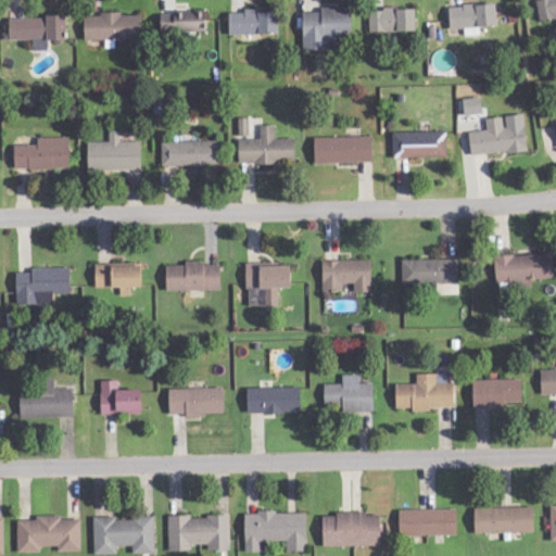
[(353,8),(321,8),(321,12),(304,13),(305,49),(340,48),(340,36),(353,36),(353,8)]
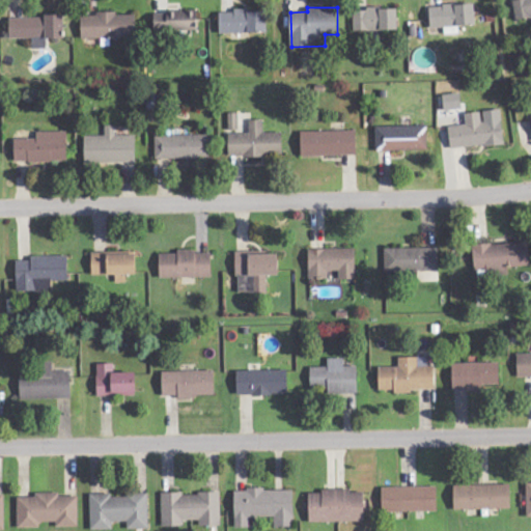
[(399,30),(398,8),(354,9),(354,31),(399,30)]
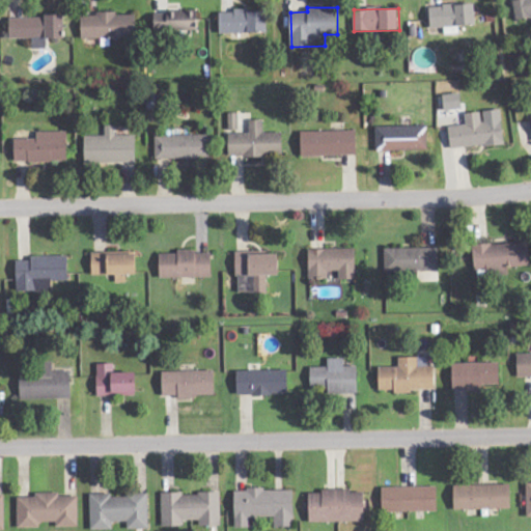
[(220,33),(269,33),(268,10),(220,11),(220,33)]
